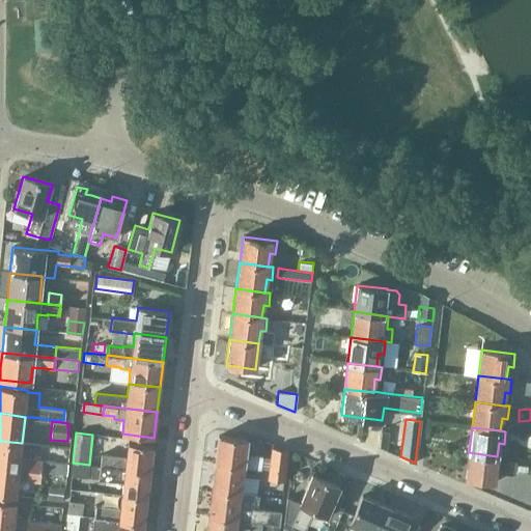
[(215,463),(244,466),(259,468),(260,456),(245,454),(247,439),(218,436),(215,463)]
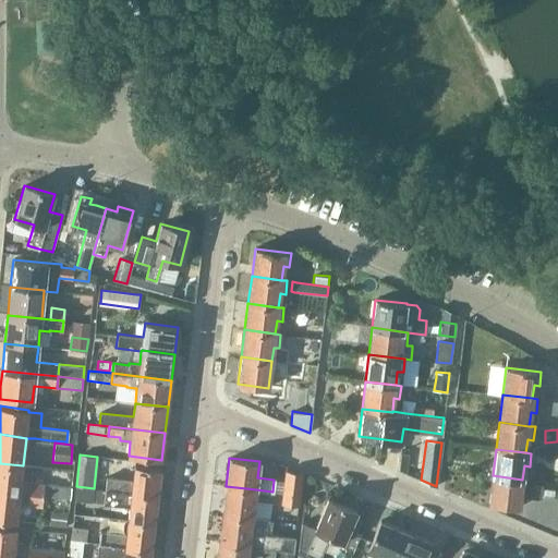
[(44,483),(22,481),(23,465),(0,463),(0,490),(43,495),(44,483)]
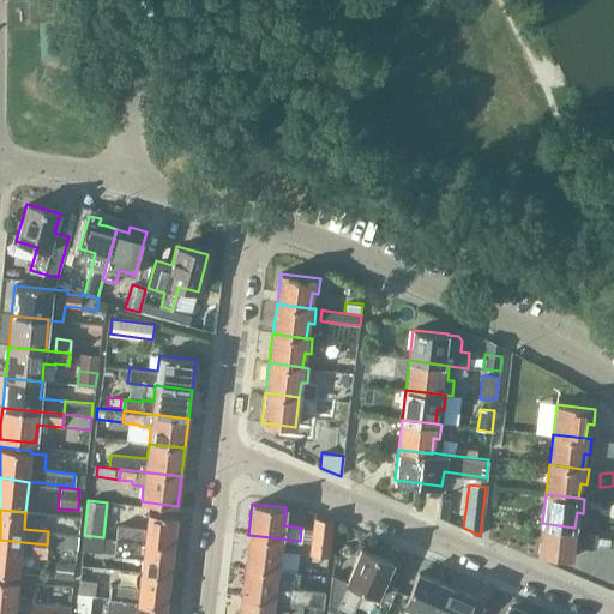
[(115,539),(173,546),(176,516),(149,512),(146,528),(118,524),(115,539)]
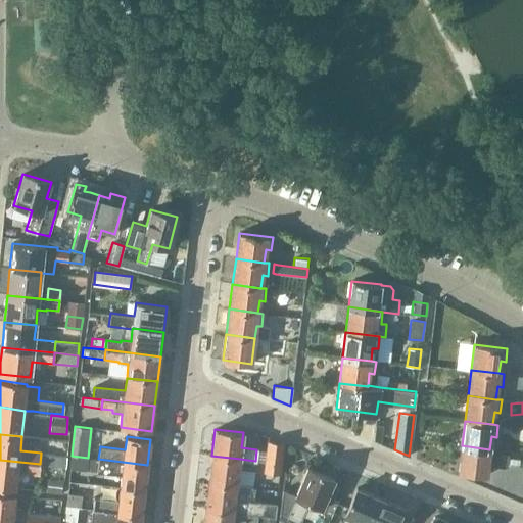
[(267,441),(265,462),(281,465),(283,442),(267,441)]
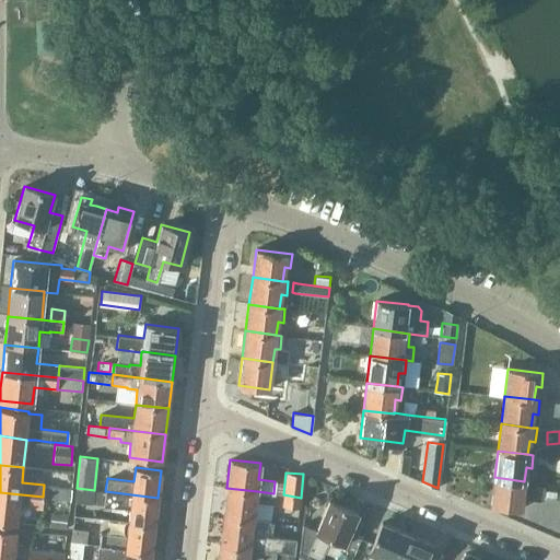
[(524,481),(494,477),(491,505),(521,509),(523,494),(528,496),(531,481),(524,481)]
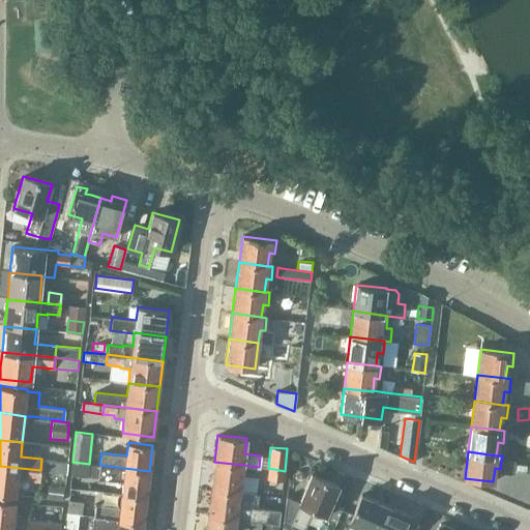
[(41,459),(40,470),(66,473),(67,462),(41,459)]
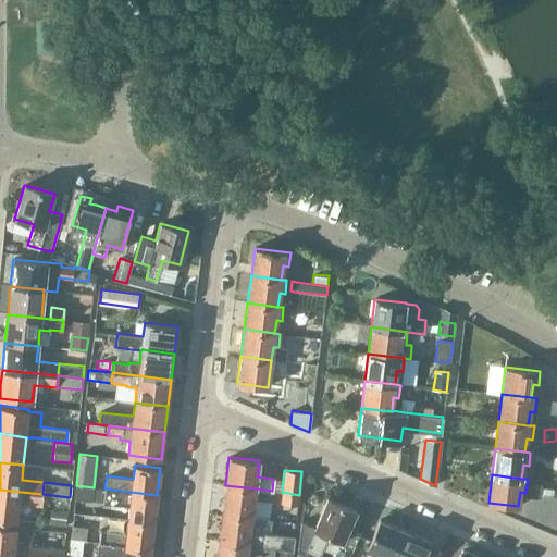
[(529,483),(528,497),(540,498),(541,494),(541,487),(541,484),(529,483)]
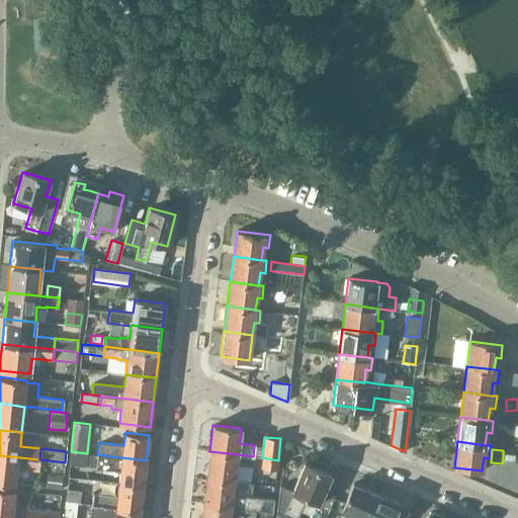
[(71,451),(69,463),(85,465),(87,453),(71,451)]
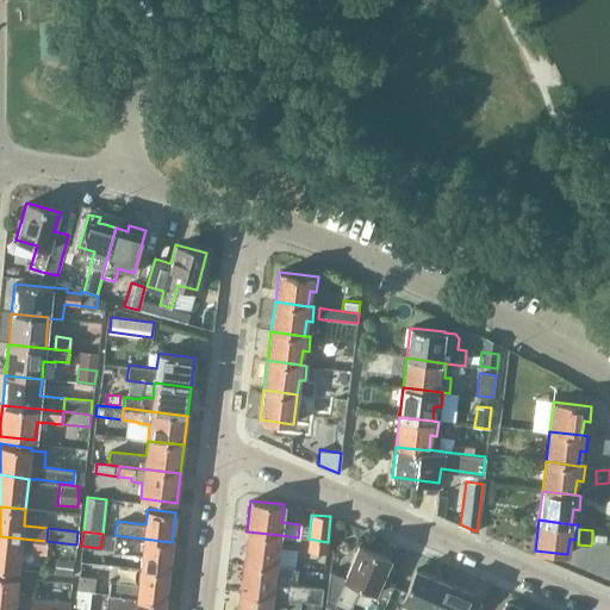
[(247,531),(243,561),(275,566),(280,535),(247,531)]
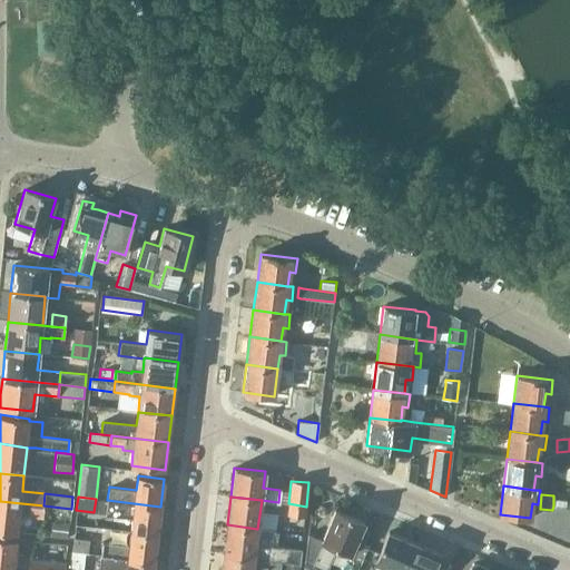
[(133,518),(130,532),(157,534),(160,507),(107,500),(106,514),(133,518)]
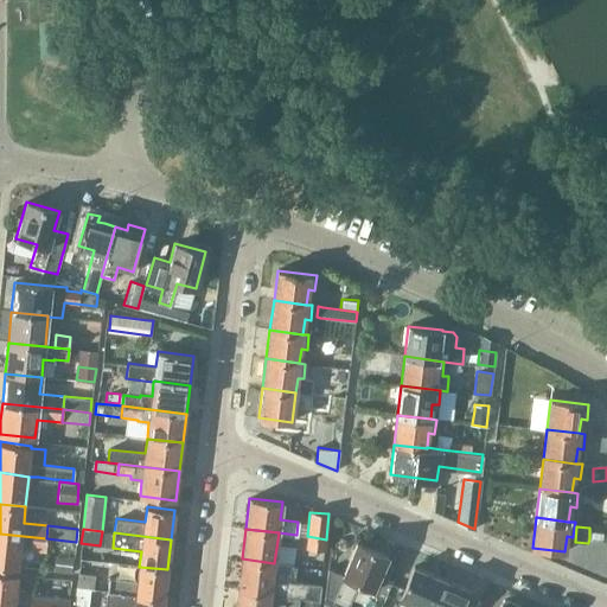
[(46,538),(0,534),(0,564),(18,567),(20,548),(45,550),(46,538)]
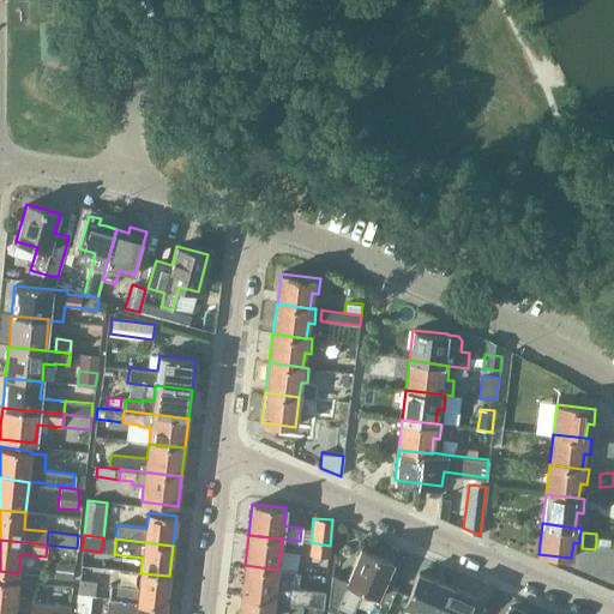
[(330,546),(311,542),(309,554),(329,557),(330,546)]
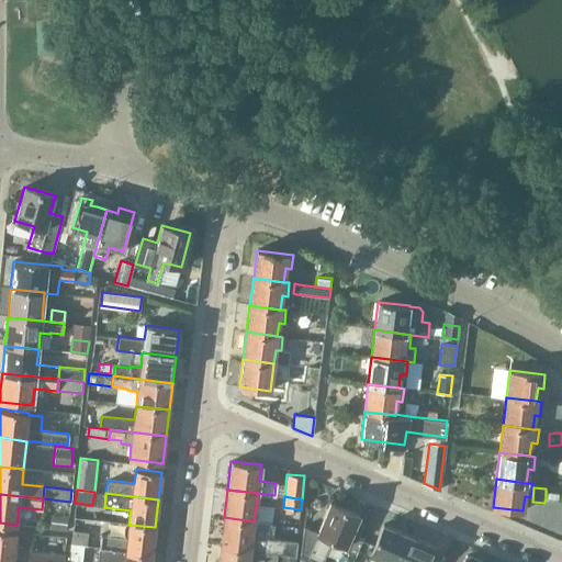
[(359,515),(330,503),(318,531),(304,526),(301,552),(323,561),(333,538),(347,543),(349,539),(355,525),(359,515)]
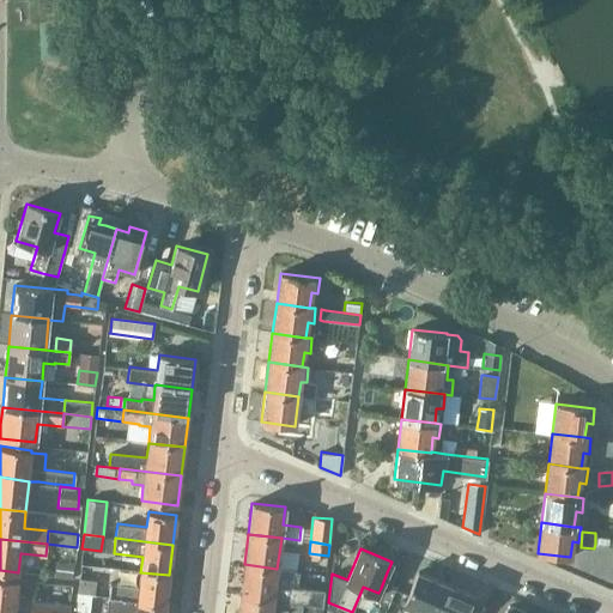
[(55,559),(54,576),(73,577),(74,562),(55,559)]
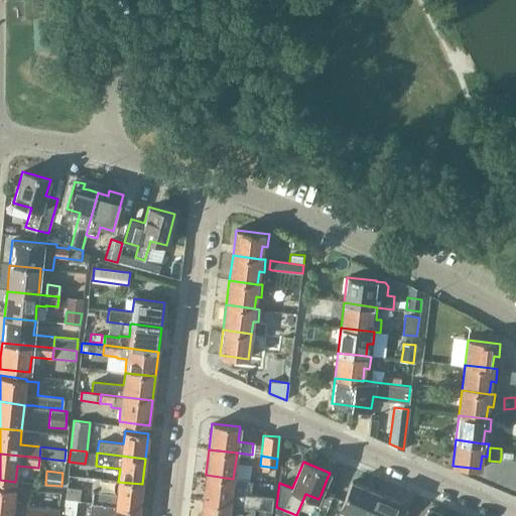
[(233,479),(206,475),(203,501),(253,508),(258,508),(270,510),(271,497),(232,492),(233,479)]
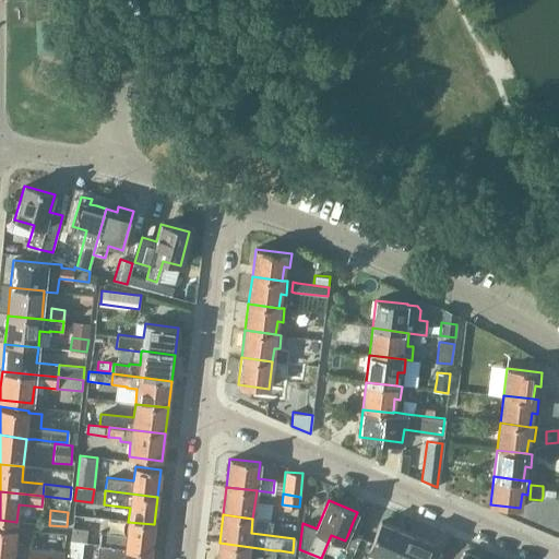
[(154,524),(128,522),(127,535),(100,532),(99,545),(151,550),(154,524)]
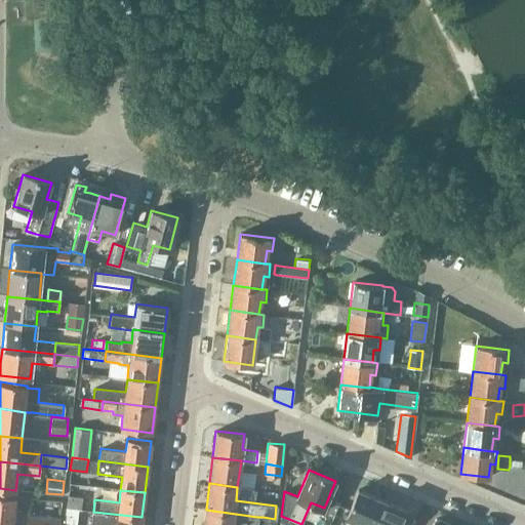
[(331,490),(326,503),(332,506),(338,492),(331,490)]
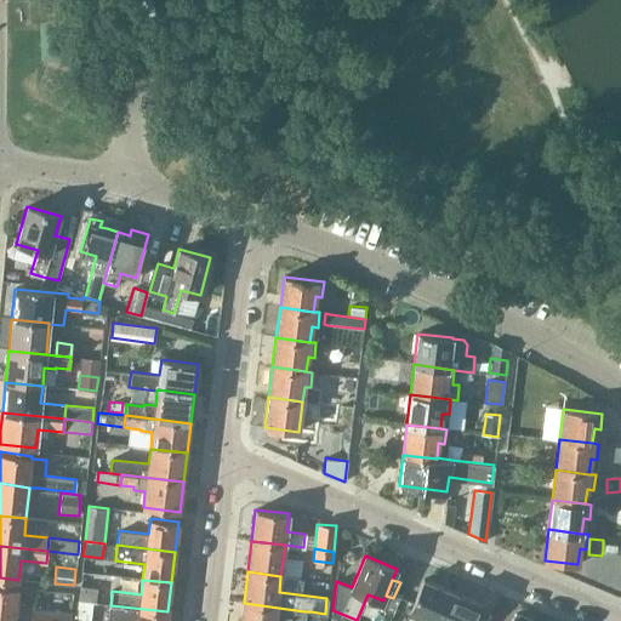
[(439,620),(451,592),(422,580),(409,611),(425,617),(422,620),(439,620)]
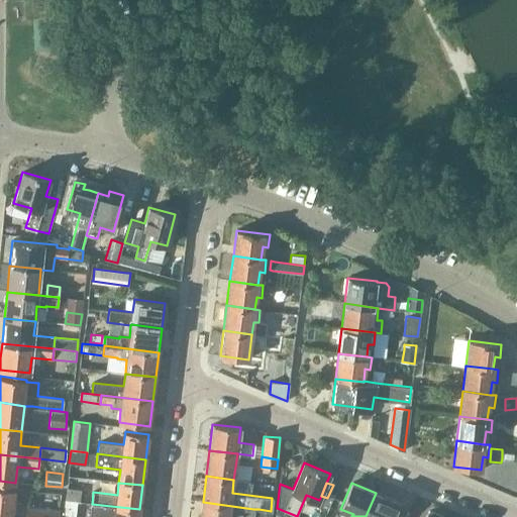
[(0,487),(0,513),(12,515),(26,516),(32,516),(58,516),(60,509),(27,506),(27,504),(13,502),(15,489),(0,487)]
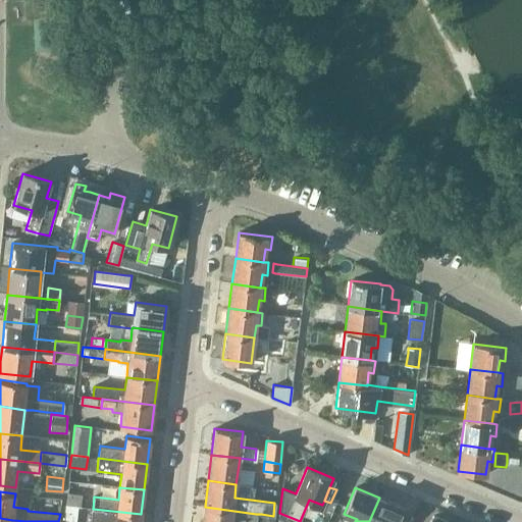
[(66,505),(77,507),(81,507),(82,494),(67,492),(66,505)]
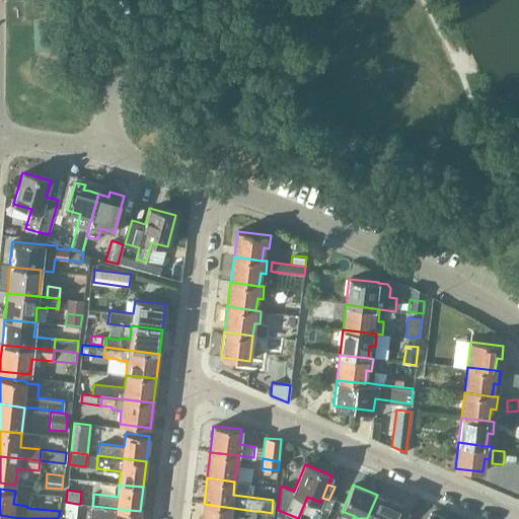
[(395,518),(401,505),(377,495),(367,518),(395,518)]
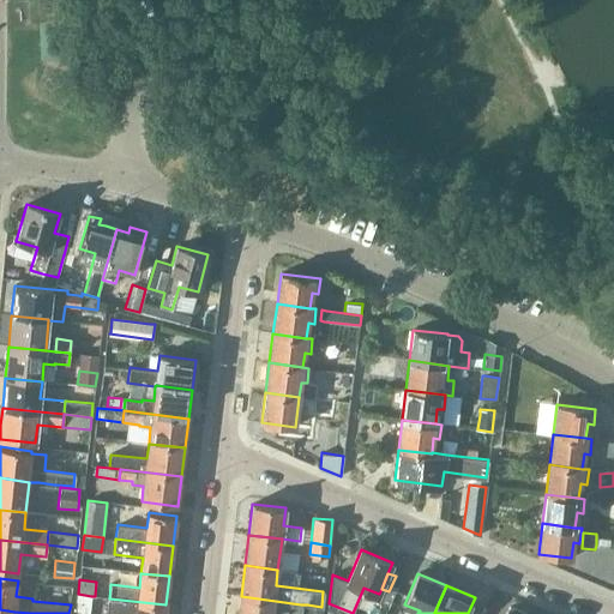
[(89,613),(91,596),(78,594),(74,613),(89,613)]
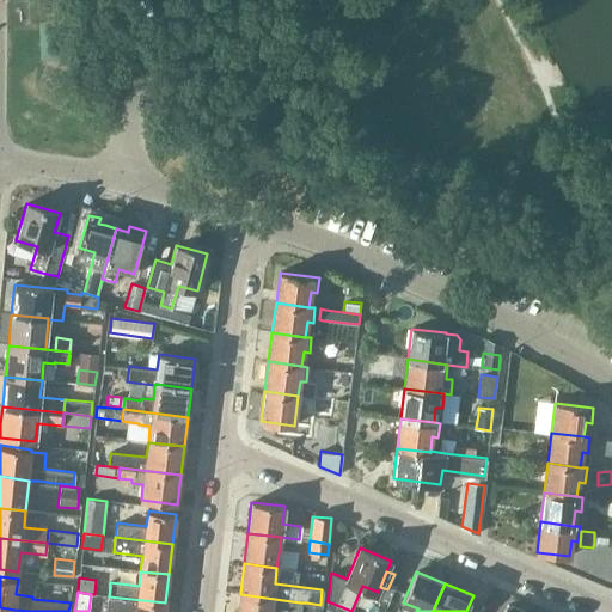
[(237,611),(298,611),(300,603),(240,594),(237,611)]
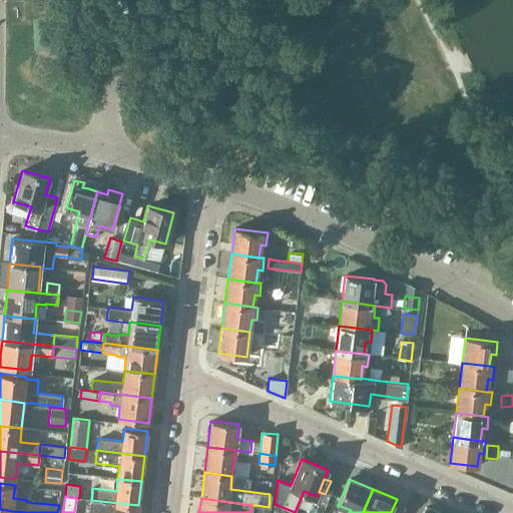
[(136,512),(138,505),(91,500),(89,511),(101,512),(136,512)]
